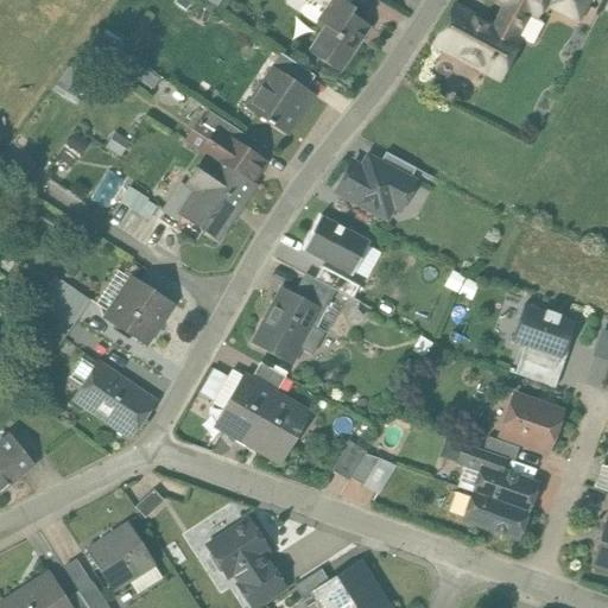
[(349,6),(340,0),(325,0),(324,1),(322,0),(309,0),(325,11),(318,21),(325,27),(309,54),(339,74),(369,27),(350,14),(354,10),(349,6)]
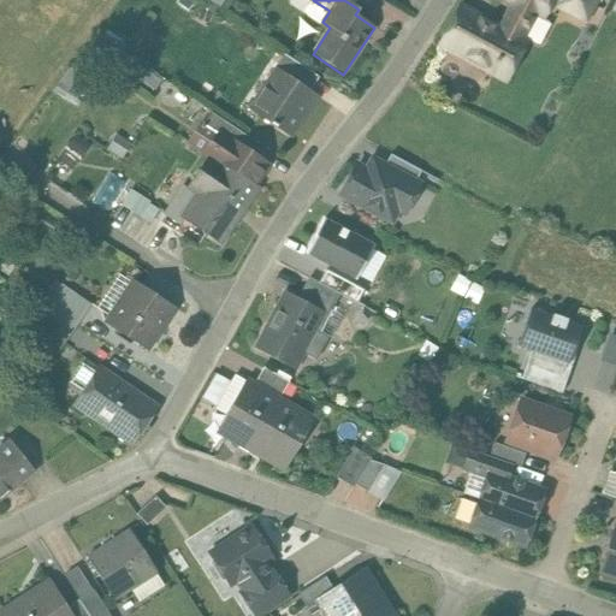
[(554,0),(505,0),(511,4),(544,19),(554,0)]
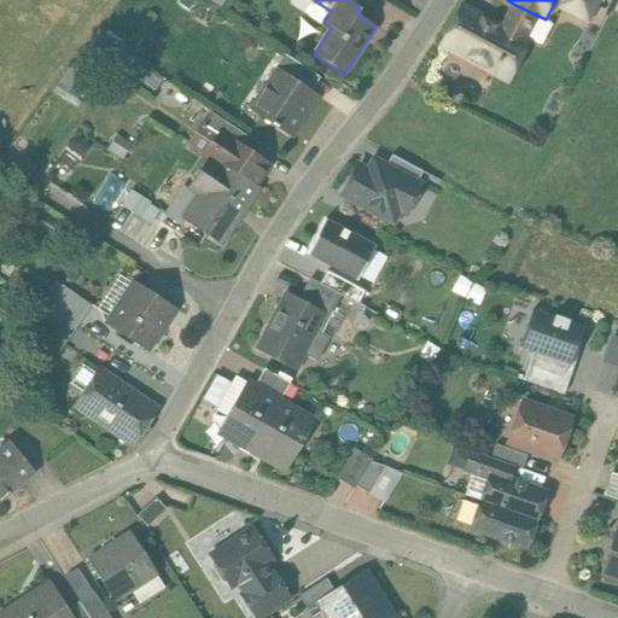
[(596,6),(584,0),(560,0),(558,6),(588,23),(596,6)]
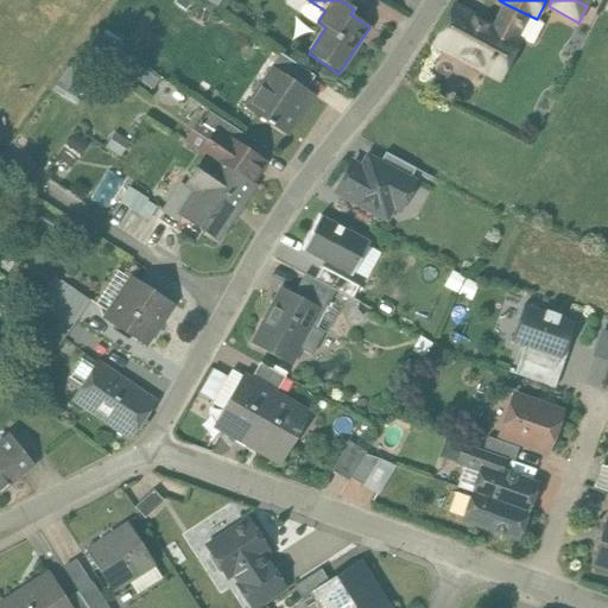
[(493,26),(454,6),(432,45),(499,81),(520,40),(527,45),(533,43),(542,27),(540,21),(537,19),(505,4),(493,26)]
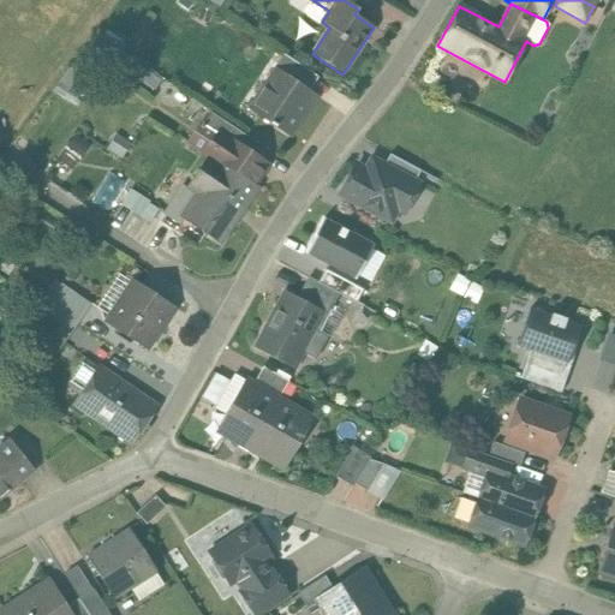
[(318,78),(284,55),(274,69),(309,91),(318,78)]
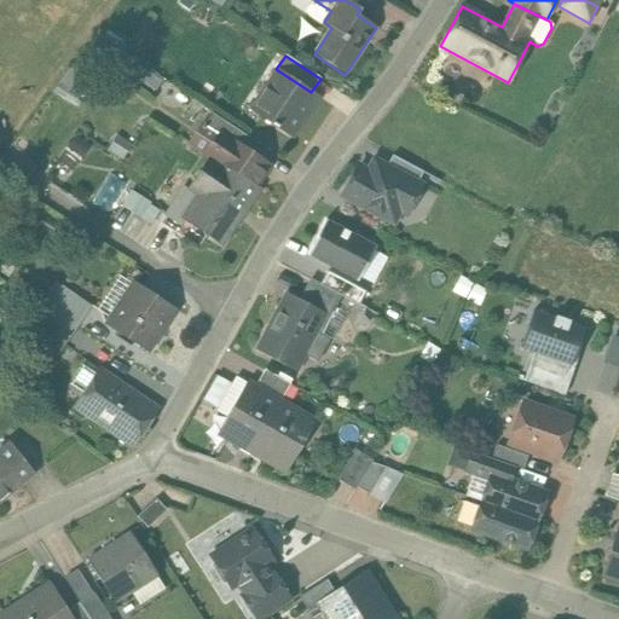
[(311,92),(276,69),(249,109),(291,138),(318,98),(311,92)]
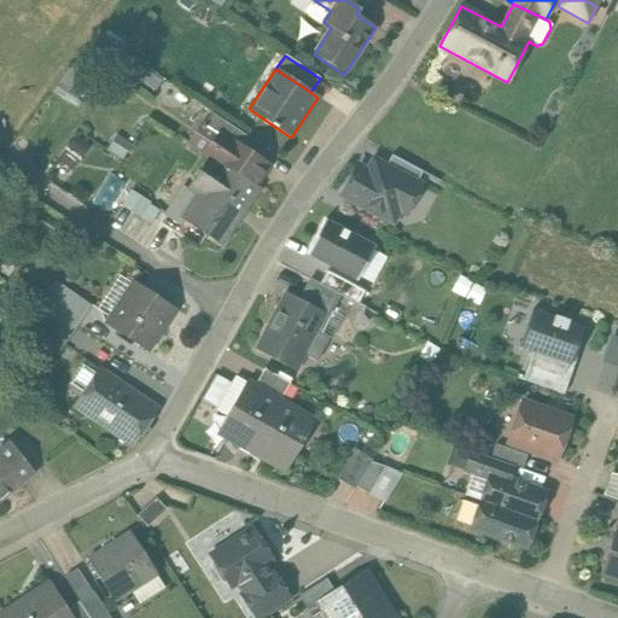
[(248,136),(211,112),(203,124),(240,147),(248,136)]
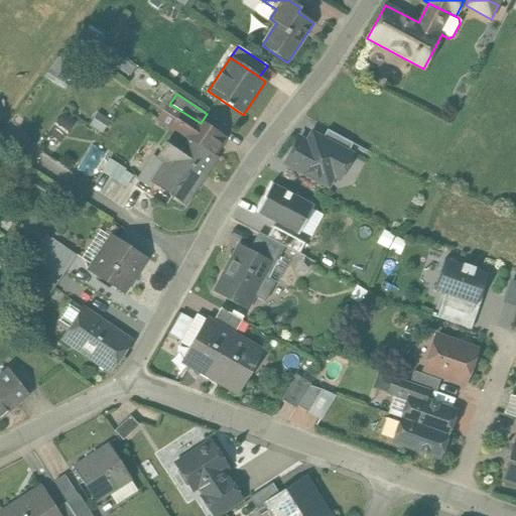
[(169,104),(158,120),(175,131),(216,157),(213,155),(223,139),(202,124),(201,123),(169,104)]
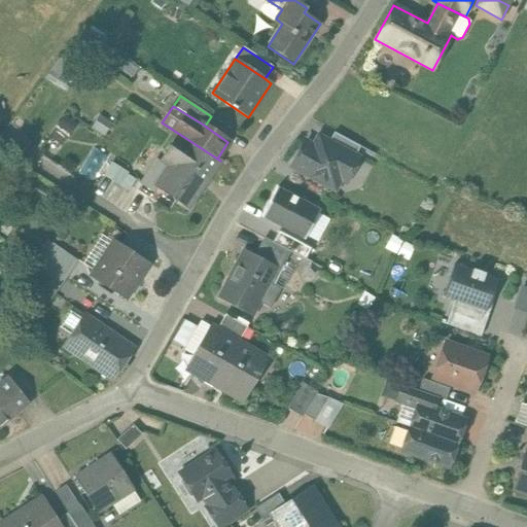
[(63,144),(76,124),(63,114),(49,135),(63,144)]
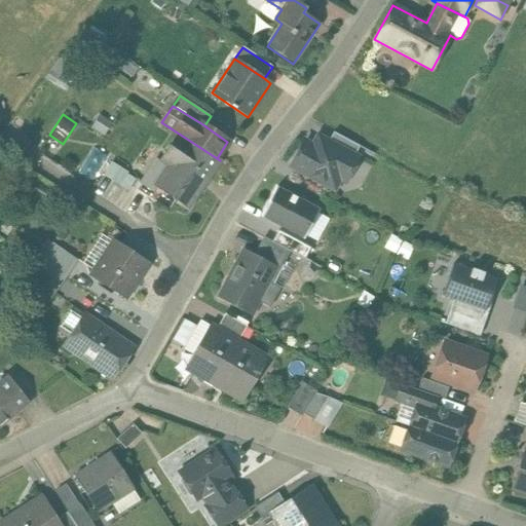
[(360,147),(333,133),(328,143),(353,157),(360,147)]
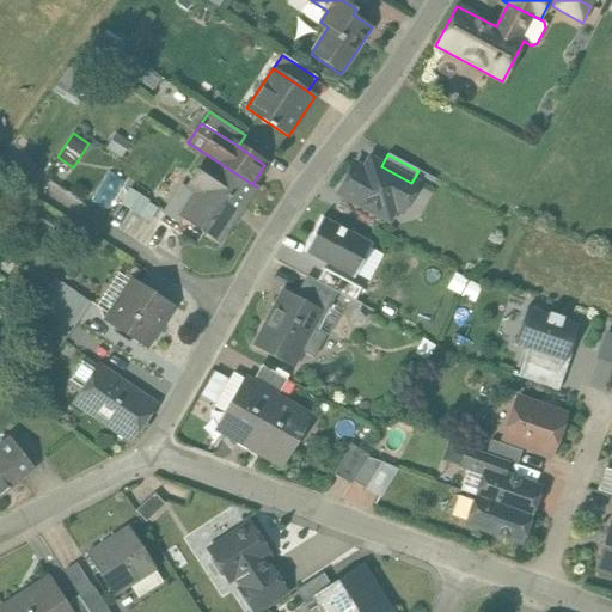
[(256,187),(208,155),(194,177),(203,184),(182,218),(219,242),(256,187)]
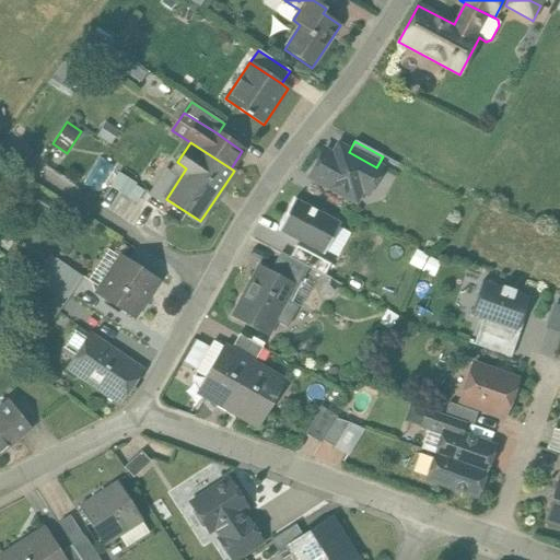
[(349,152),(339,148),(334,158),(324,152),(311,177),(356,200),(361,189),(368,193),(381,170),(376,167),(349,152)]
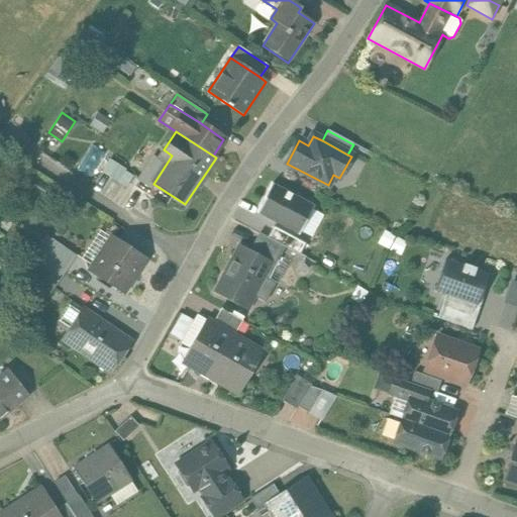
[(312,206),(274,185),(273,184),(256,213),(259,214),(297,234),(297,235),(299,236),(314,206),(313,205),(312,206)]
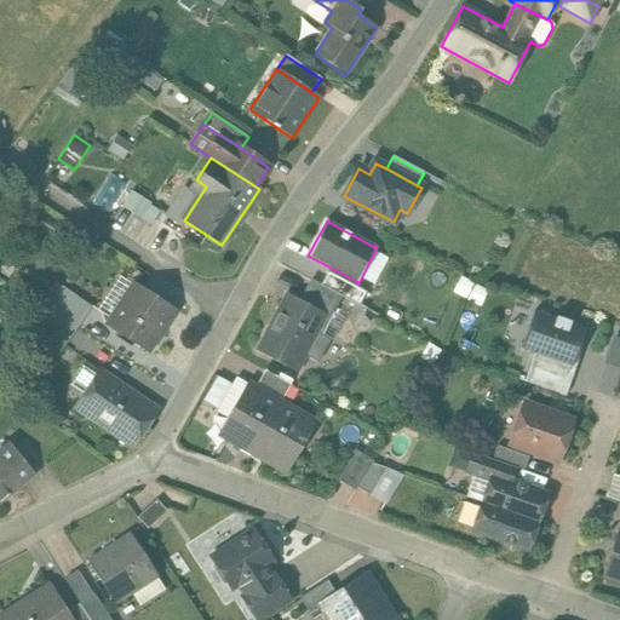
[(366,293),(328,273),(321,286),(342,297),(360,306),(366,293)]
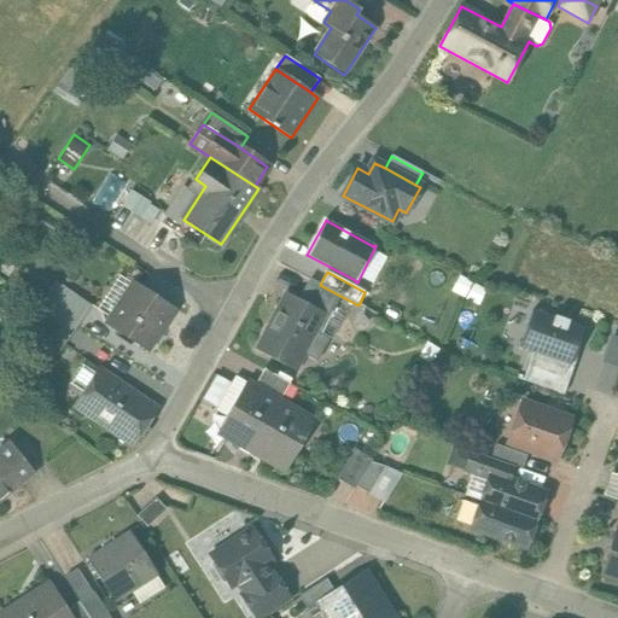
[(320,285),(310,279),(301,296),(332,313),(340,296),(320,285)]
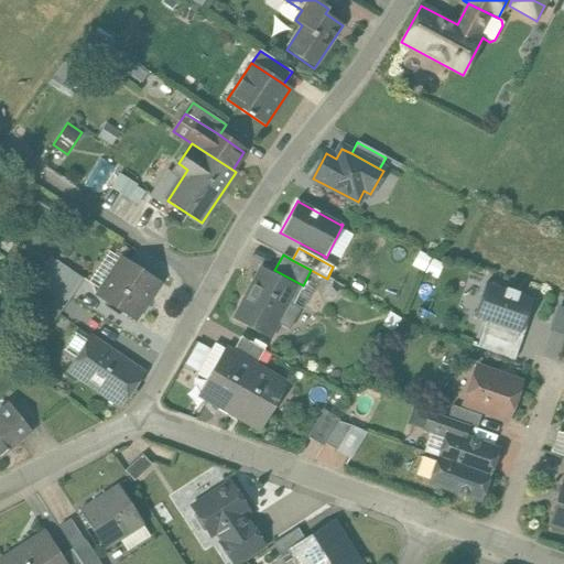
[(160,283),(121,258),(97,295),(136,322),(160,283)]
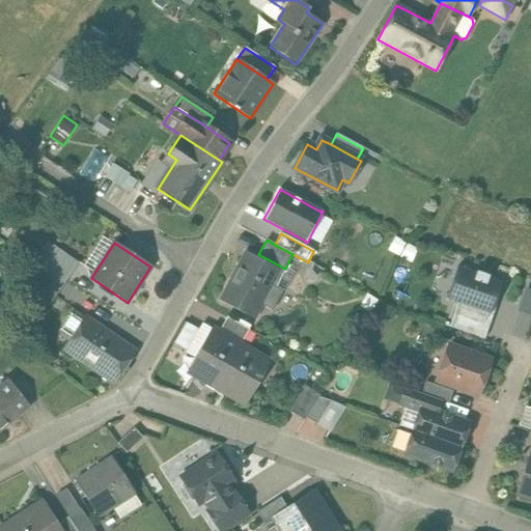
[(78,263),(59,250),(47,269),(65,281),(66,281),(78,263)]
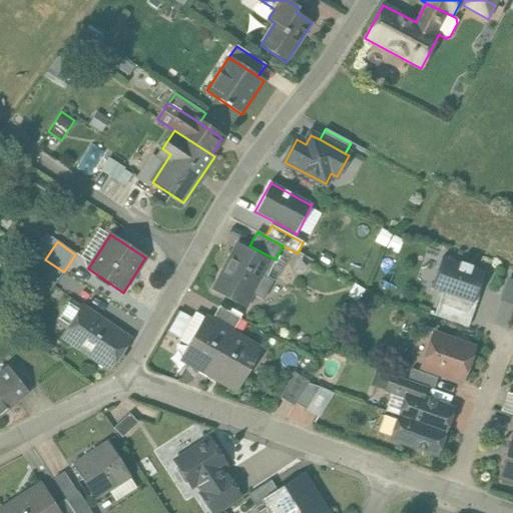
[(249,245),(247,249),(237,244),(212,291),(244,308),(252,293),(263,299),(273,281),(267,277),(276,260),(249,245)]
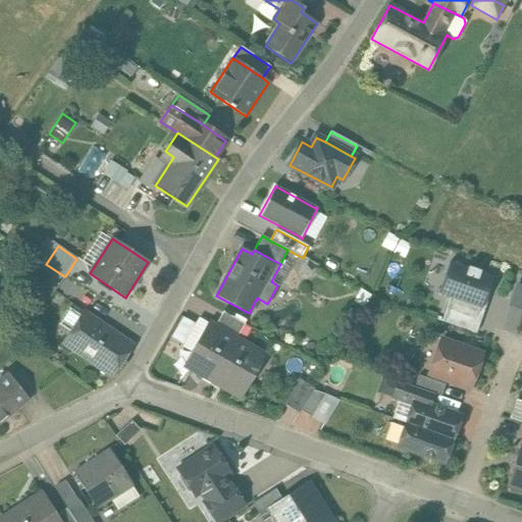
[(46,264),(36,257),(27,252),(18,264),(55,290),(64,276),(46,264)]
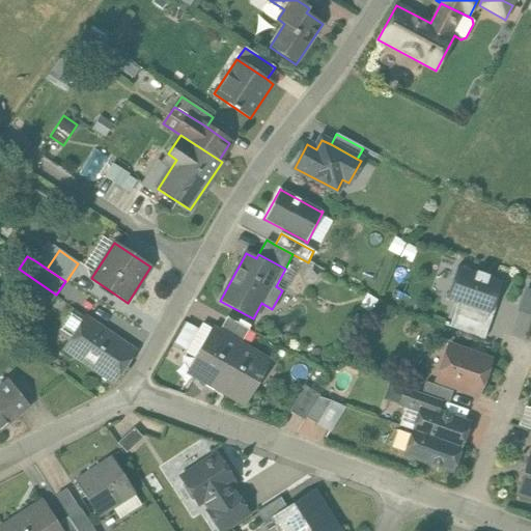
[(501,283),(488,278),(490,276),(476,271),(475,274),(457,267),(446,299),(491,314),(501,283)]
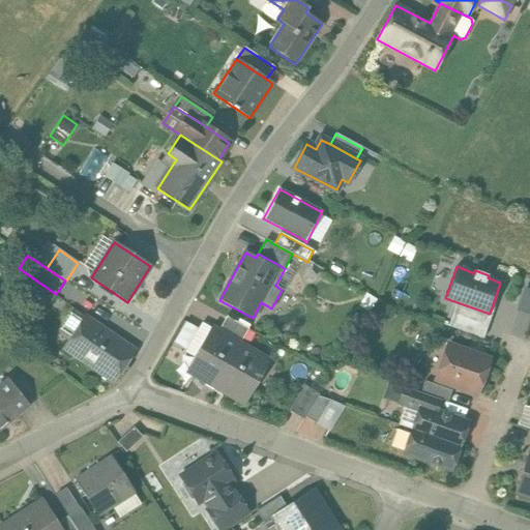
[(529,287),(526,286),(518,310),(529,313),(529,287)]
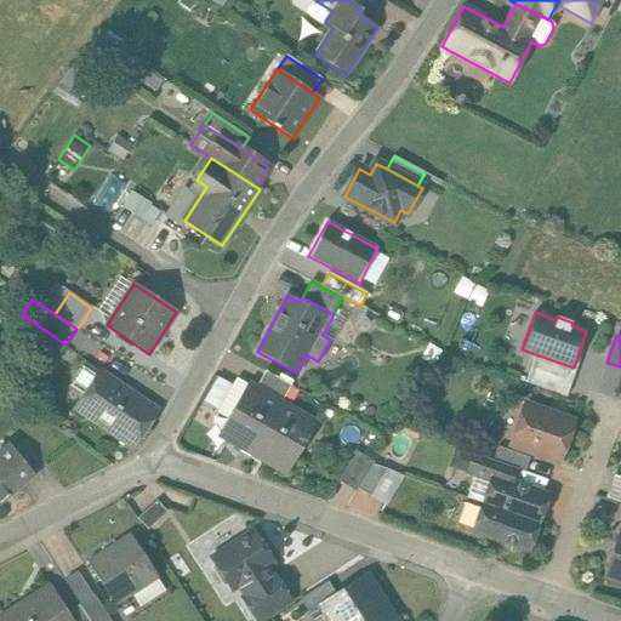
[(291,386),(266,371),(258,385),(284,399),(291,386)]
